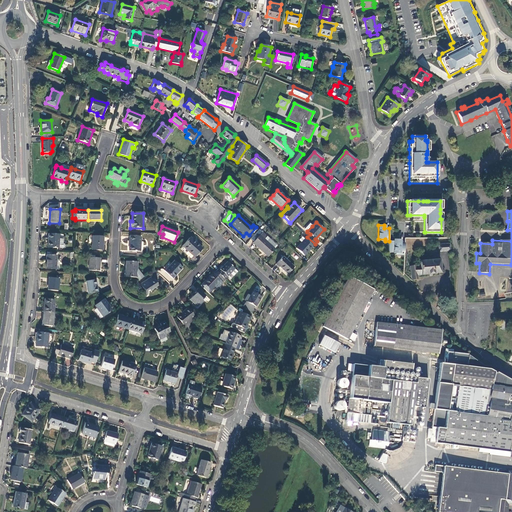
[(258,230),(250,239),(254,242),(262,233),(258,230)]
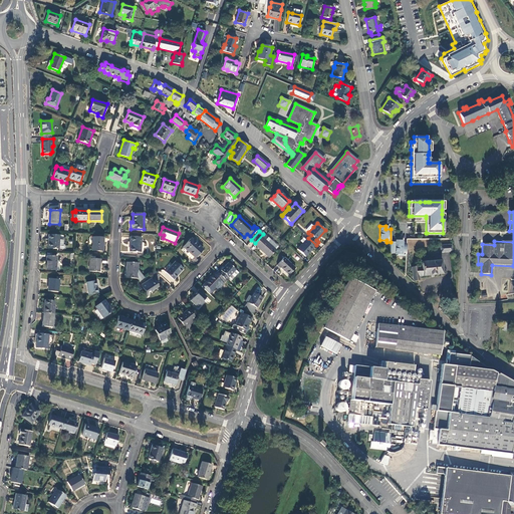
[(263,234),(255,243),(254,244),(268,258),(276,250),(265,240),(268,237),(263,233),(263,234)]
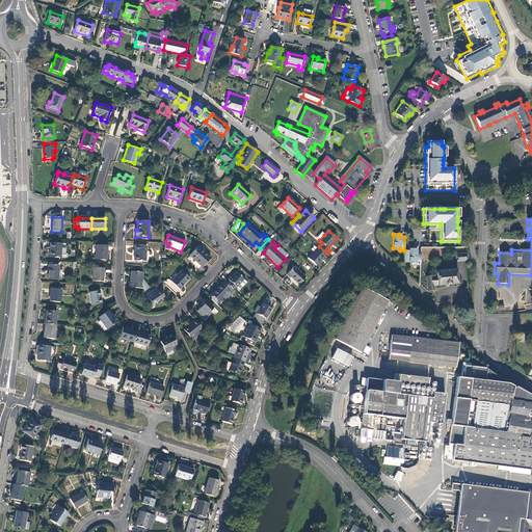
[(50,243),(49,257),(60,258),(64,258),(67,257),(68,254),(67,254),(65,253),(65,248),(62,248),(61,248),(61,243),(50,243)]
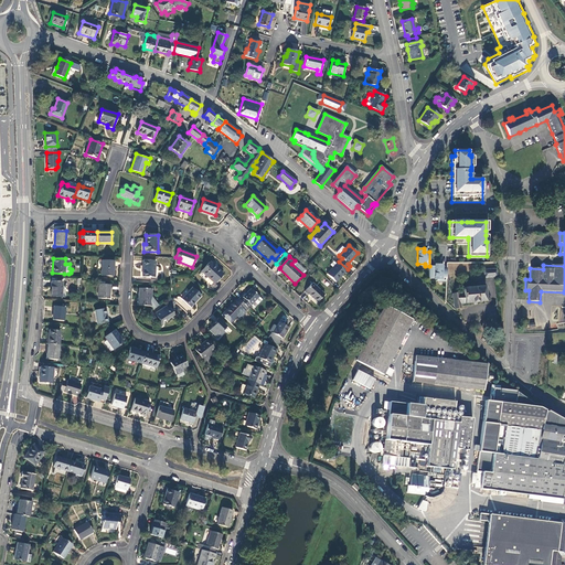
[(102,260),(102,276),(113,276),(114,262),(102,260)]
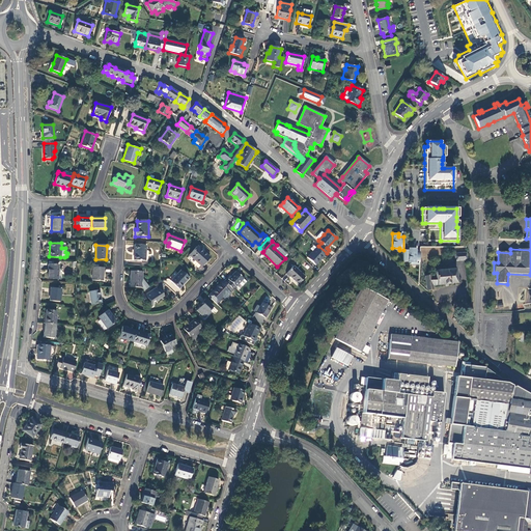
[(135,245),(134,260),(145,261),(145,246),(135,245)]
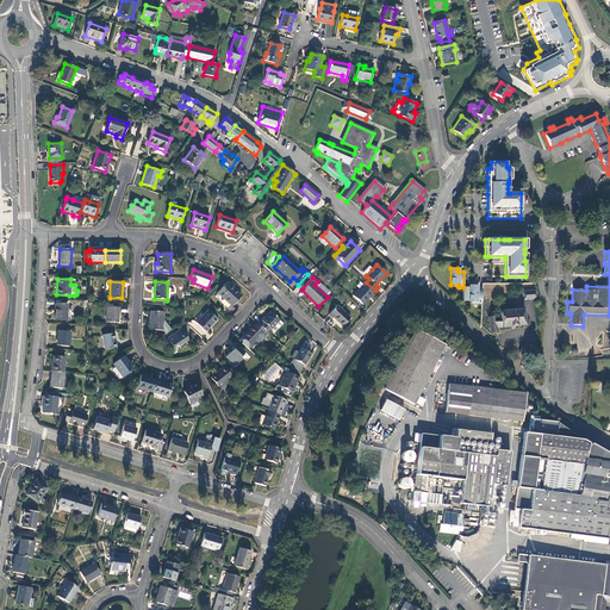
[(315,285),(328,297),(330,293),(318,281),(315,285)]
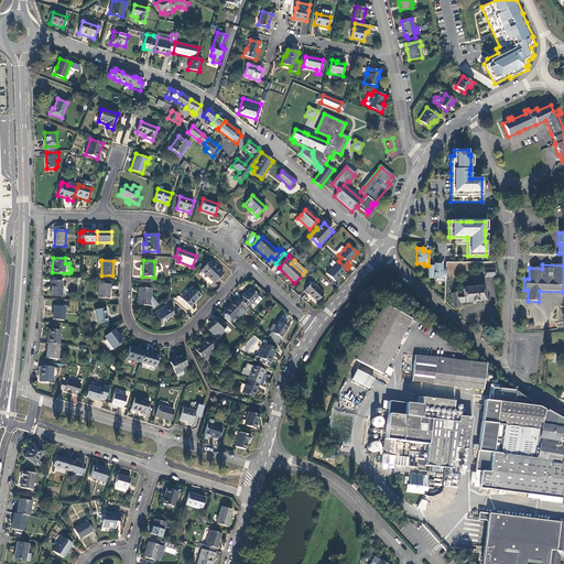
[(209,261),(201,271),(214,283),(223,273),(209,261)]
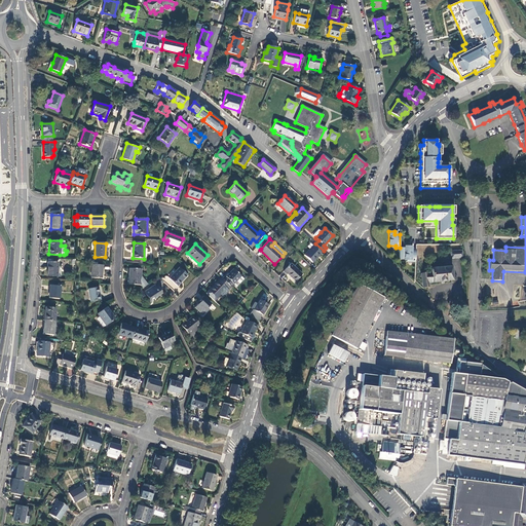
[(321,253),(324,251),(315,243),(313,246),(309,250),(304,255),(312,263),(322,254),(321,253)]
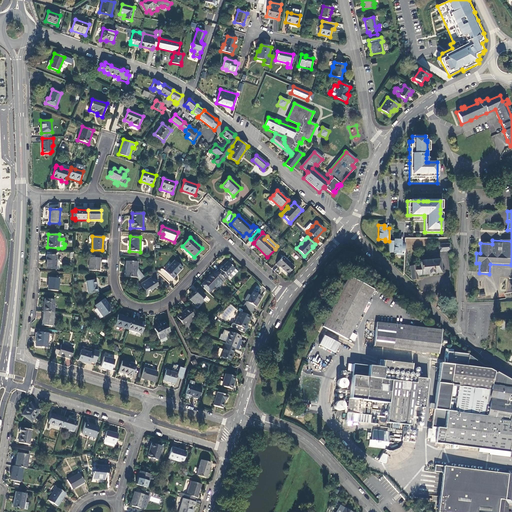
[(399,239),(394,239),(394,253),(401,253),(400,255),(404,255),(405,242),(399,242),(399,239)]
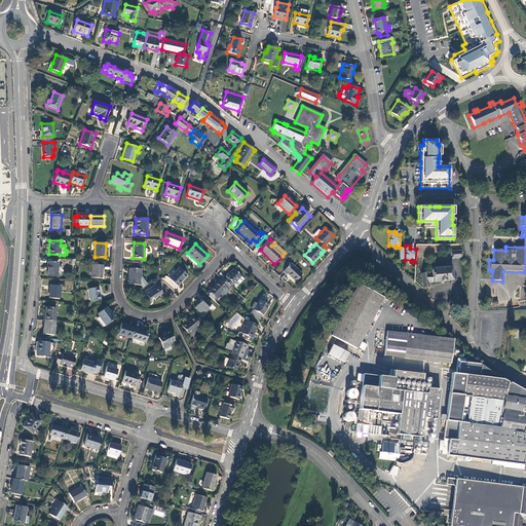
[(462,258),(461,251),(450,252),(451,259),(462,258)]
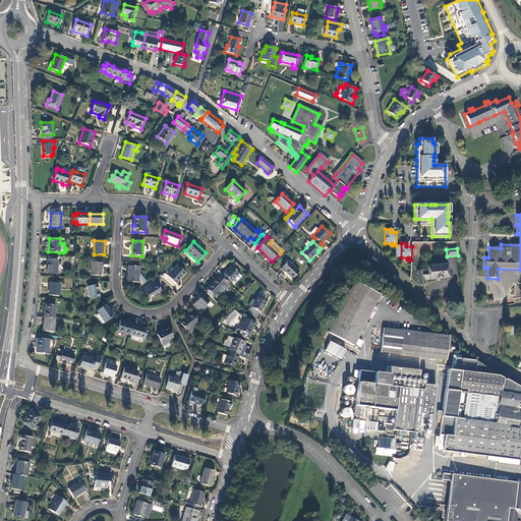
[(47,259),(47,274),(57,274),(58,259),(47,259)]
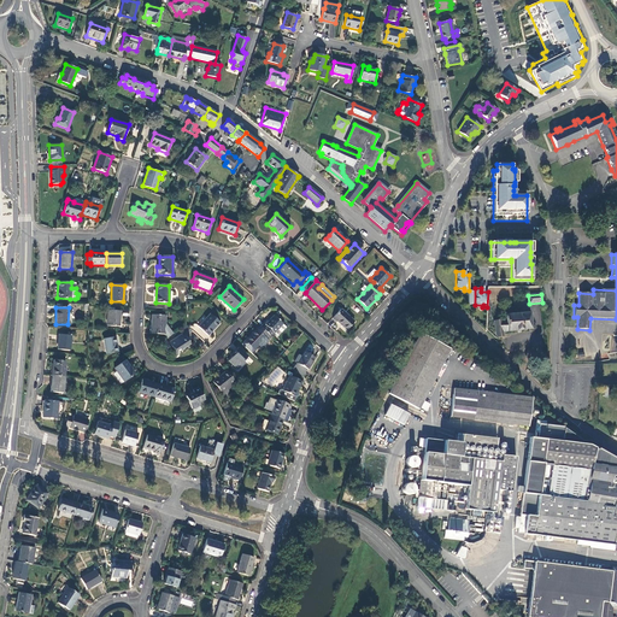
[(333,318),(336,322),(346,330),(354,322),(341,310),(333,318)]
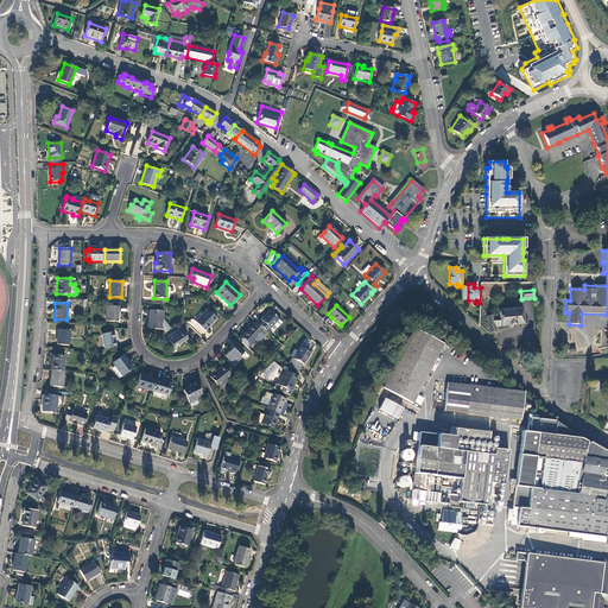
[(106,306),(106,321),(118,322),(118,306),(106,306)]
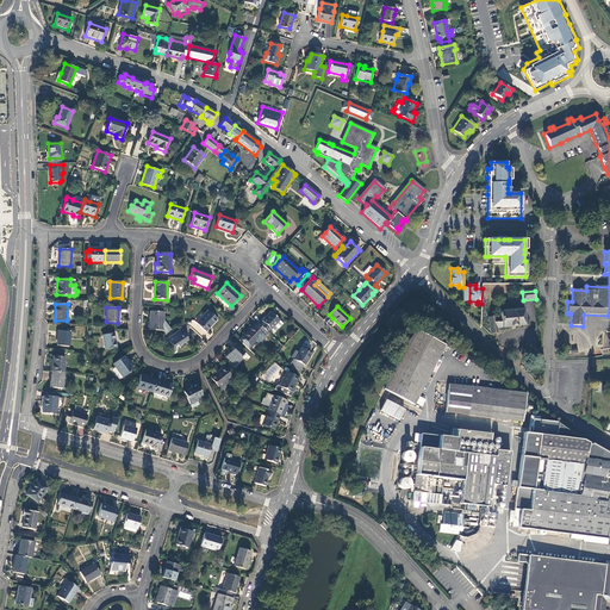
[(491,334),(498,332),(497,328),(526,325),(523,310),(499,311),(500,316),(487,318),(491,334)]
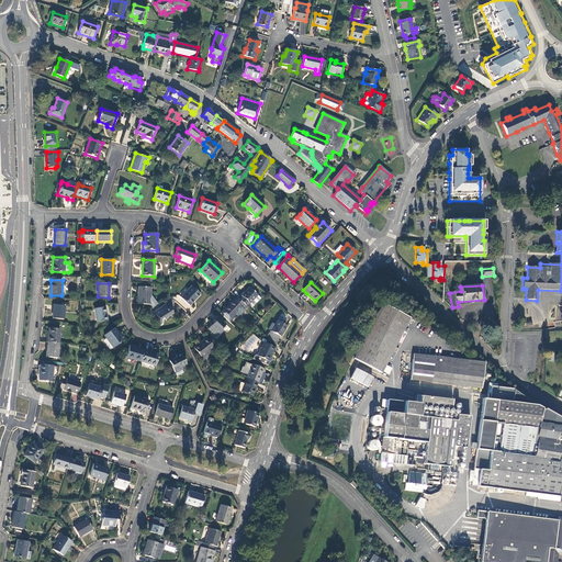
[(137,304),(149,305),(153,308),(157,304),(150,295),(150,288),(138,287),(137,304)]
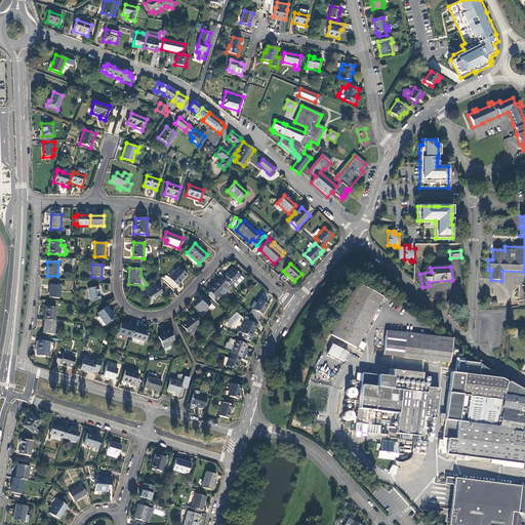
[(178,268),(169,278),(176,285),(187,275),(178,268)]
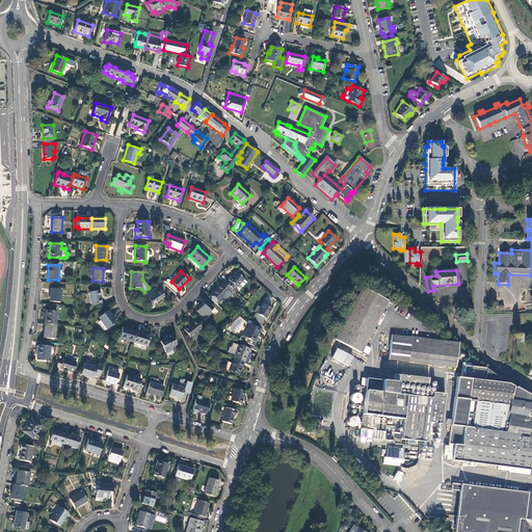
[(225,284),(234,291),(236,288),(237,288),(244,280),(240,276),(236,272),(232,276),(230,275),(227,278),(229,281),(225,284)]
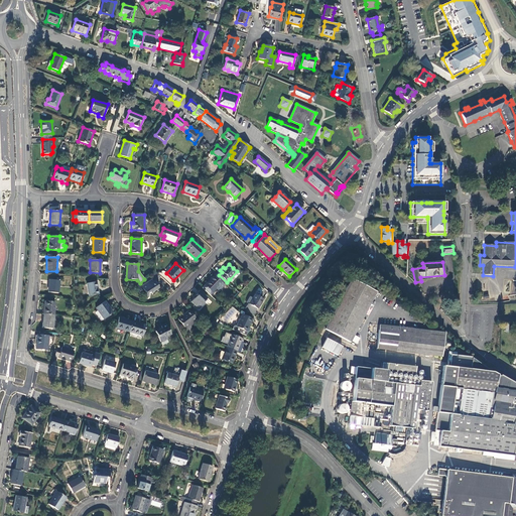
[(155,271),(150,274),(153,279),(154,279),(159,275),(155,271)]
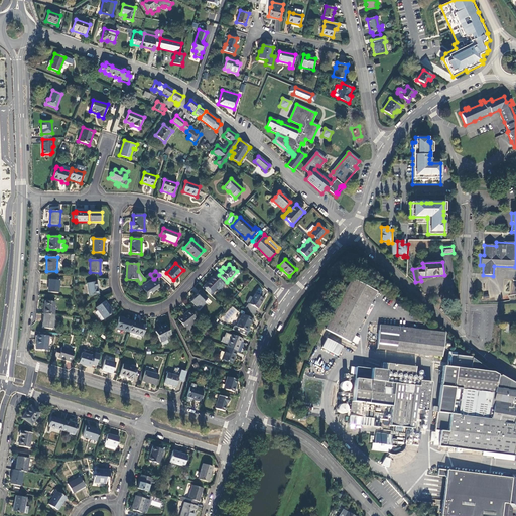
[(239,274),(237,271),(230,279),(232,281),(239,274)]
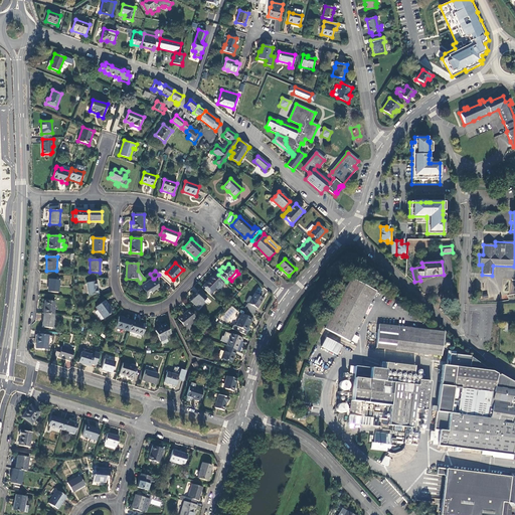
[(213,275),(202,288),(210,295),(215,289),(218,291),(224,285),(223,284),(226,282),(218,275),(216,273),(214,276),(213,275)]
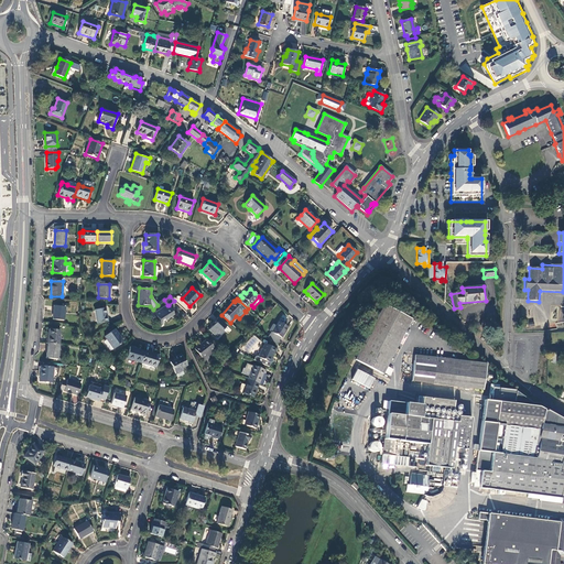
[(54,305),(53,320),(64,321),(65,307),(54,305)]
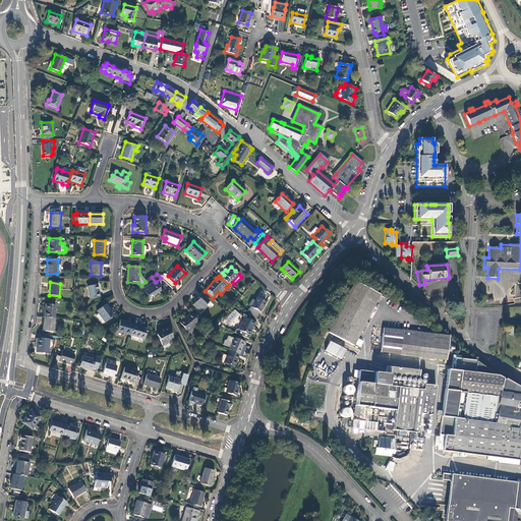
[(149,301),(151,300),(150,298),(161,291),(156,282),(155,282),(141,290),(146,296),(146,297),(149,301)]
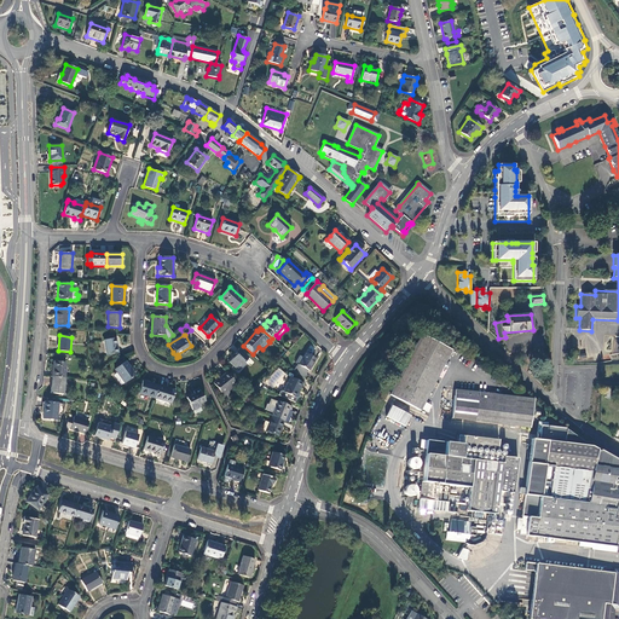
[(421,335),(389,395),(421,411),(451,350),(421,335)]
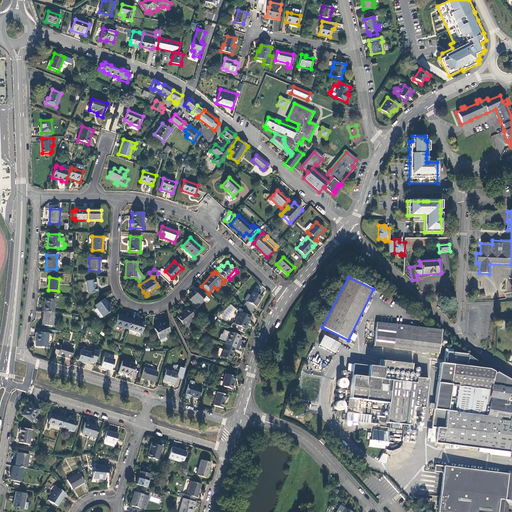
[(88,294),(98,292),(95,280),(86,282),(88,294)]
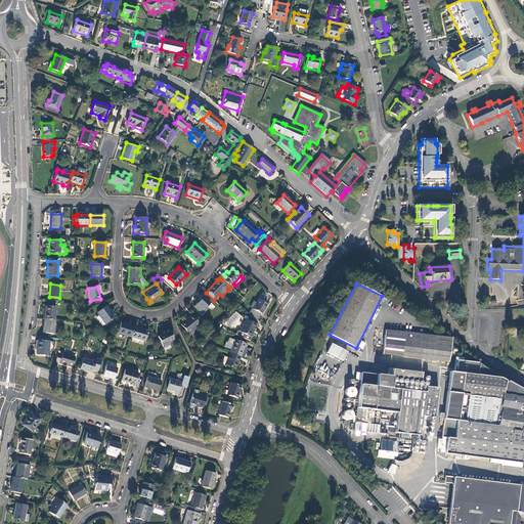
[(198,303),(193,307),(202,314),(209,307),(208,306),(211,303),(203,295),(197,302),(198,303)]
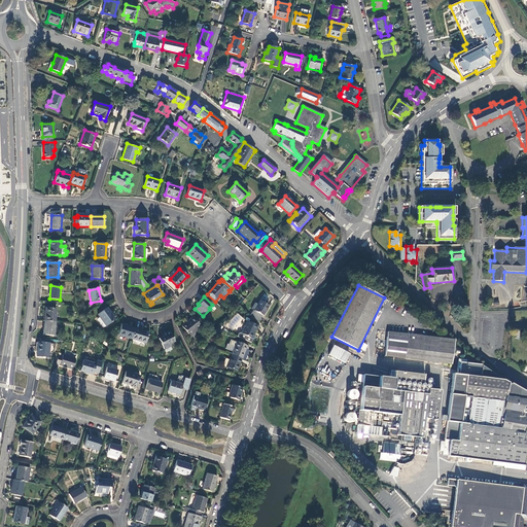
[(257,321),(258,322),(261,315),(262,316),(269,306),(260,301),(258,305),(254,311),(255,312),(252,317),(257,321)]
